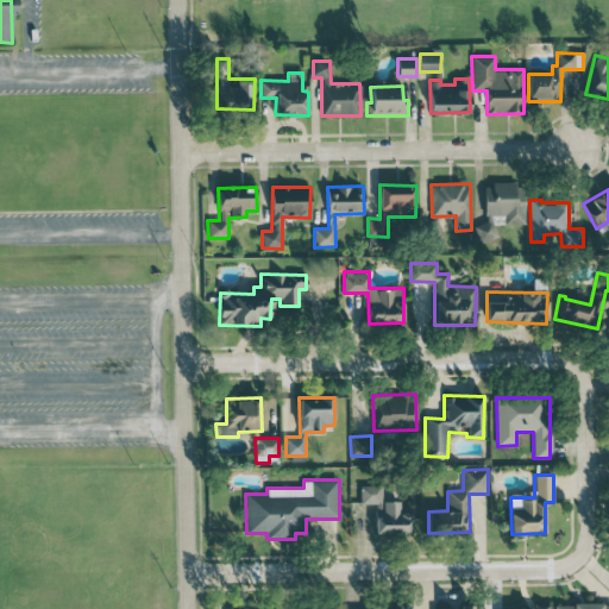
[(375,533),(412,533),(412,513),(399,513),(399,502),(383,502),(383,485),(360,485),(360,504),(375,504),(375,533)]
